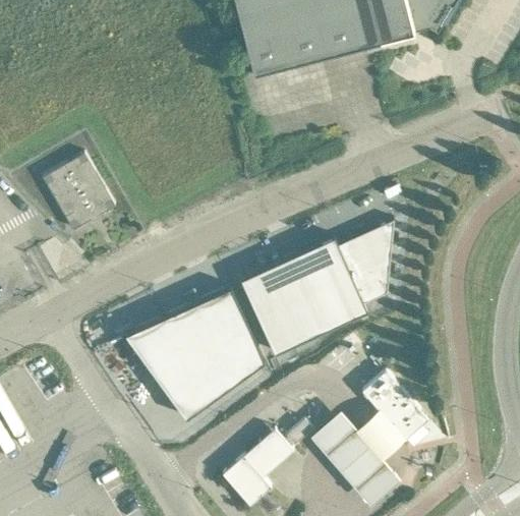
[(234,0),(253,74),(413,34),(413,31),(425,27),(437,35),(457,0),(234,0)]
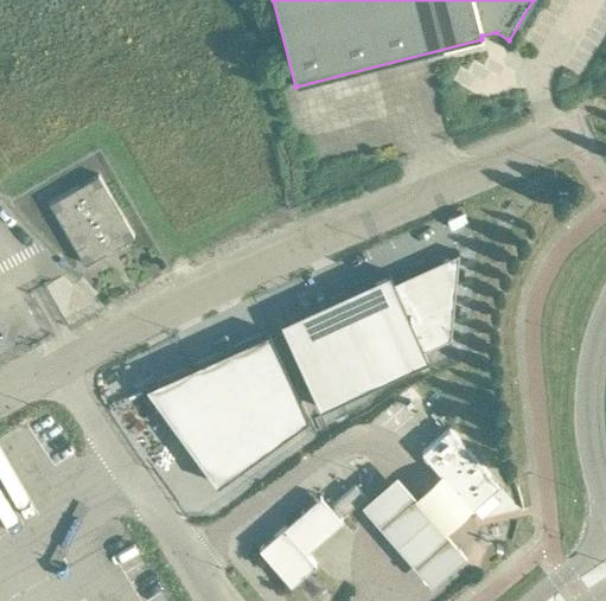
[(133,241),(95,176),(48,205),(84,269),(133,241)]
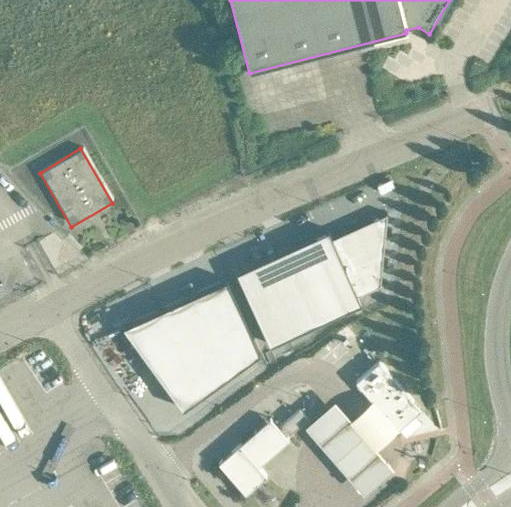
[(328,234),(236,276),(269,349),(361,307),(358,299),(379,289),(386,217),(331,242),(328,234)]
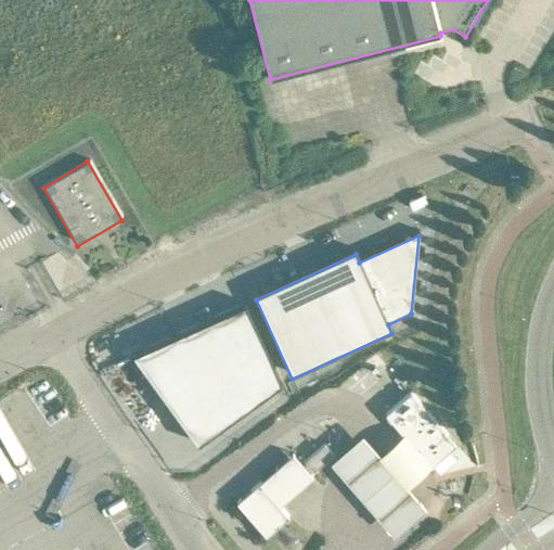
[(146,361),(136,366),(176,421),(177,421),(179,425),(180,427),(182,426),(195,446),(194,447),(202,456),(256,417),(255,416),(272,403),(273,405),(285,395),(248,315),(243,317),(239,319),(236,320),(236,321),(217,331),(217,329),(207,333),(203,335),(201,336),(201,337),(181,347),(181,345),(172,349),(174,350),(153,359),(153,358),(151,359),(146,361)]
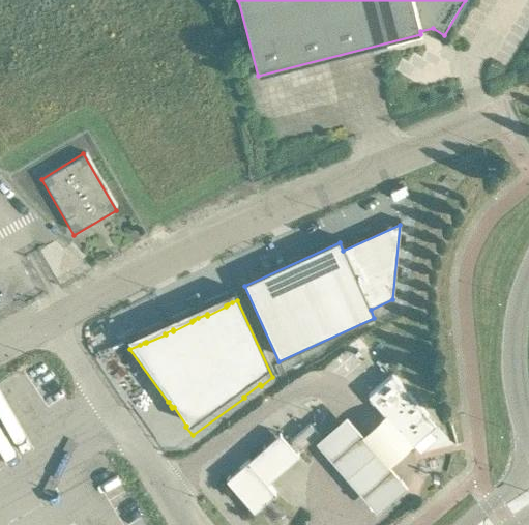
[(428,420),(391,378),(368,399),(384,418),(385,417),(411,448),(434,428),(428,420)]
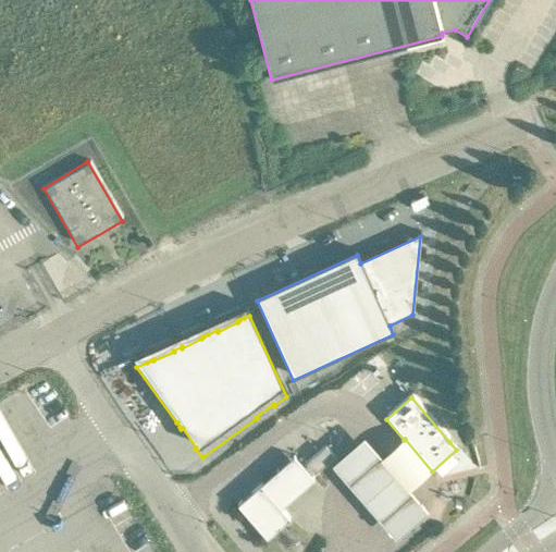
[(351,448),(333,463),(343,474),(361,495),(380,517),(397,537),(406,529),(431,508),(417,492),(410,485),(417,479),(432,466),(404,433),(388,448),(382,453),(378,448),(367,434),(351,448)]
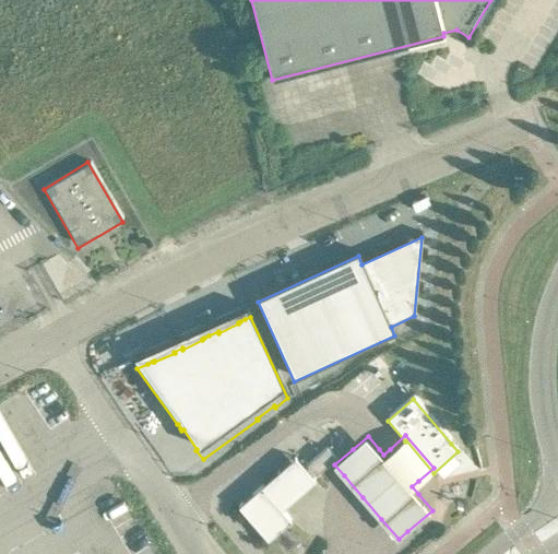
[(307,469),(316,479),(335,461),(327,451),(307,469)]
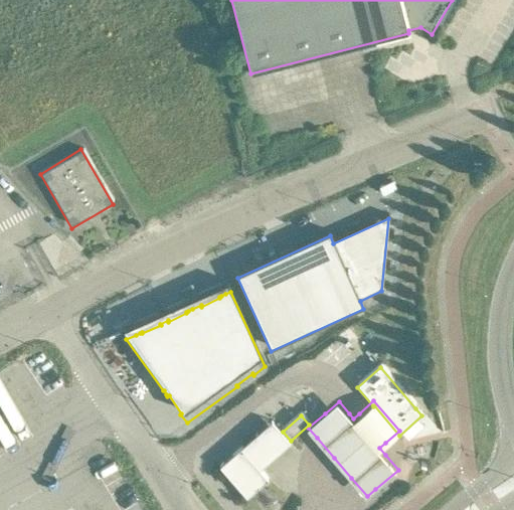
[(219,470),(246,501),(254,494),(268,482),(259,473),(274,460),(290,446),(271,425),(254,439),(228,462),(219,470)]
